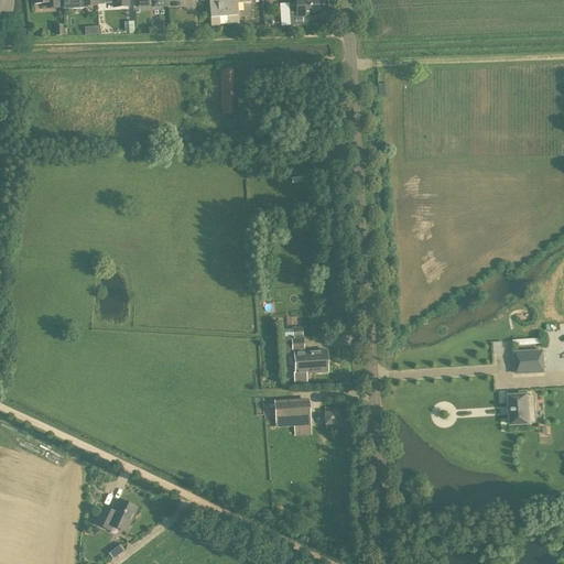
[(208,0),(212,25),(239,23),(237,3),(250,3),(250,0),(208,0)]
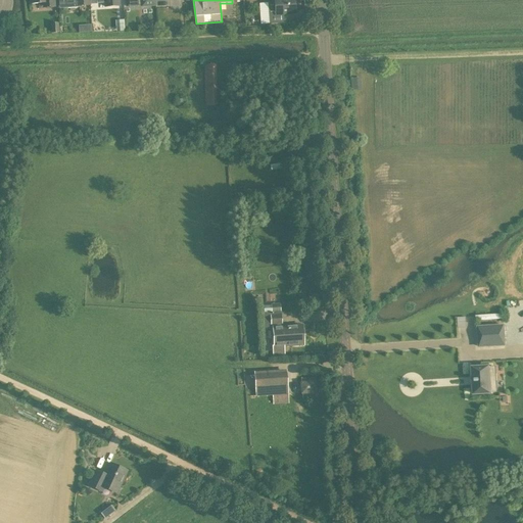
[(271,0),(272,3),(274,3),(275,14),(295,13),(294,0),(271,0)]
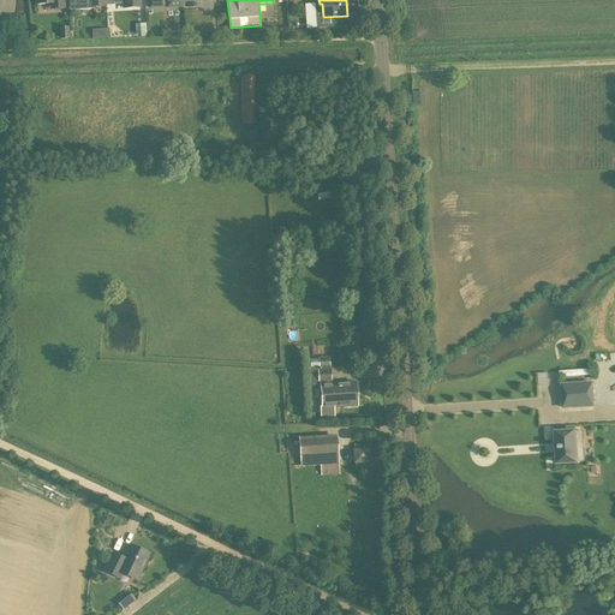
[(136,39),(147,37),(145,25),(135,27),(136,39)]
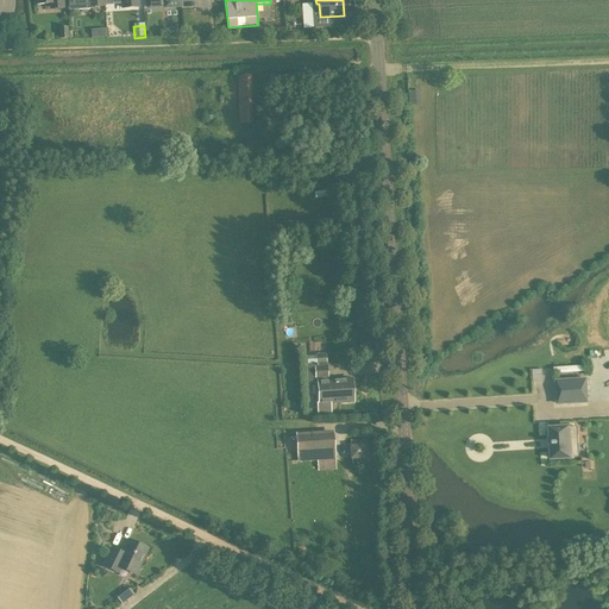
[(60,39),(69,38),(68,26),(58,27),(60,39)]
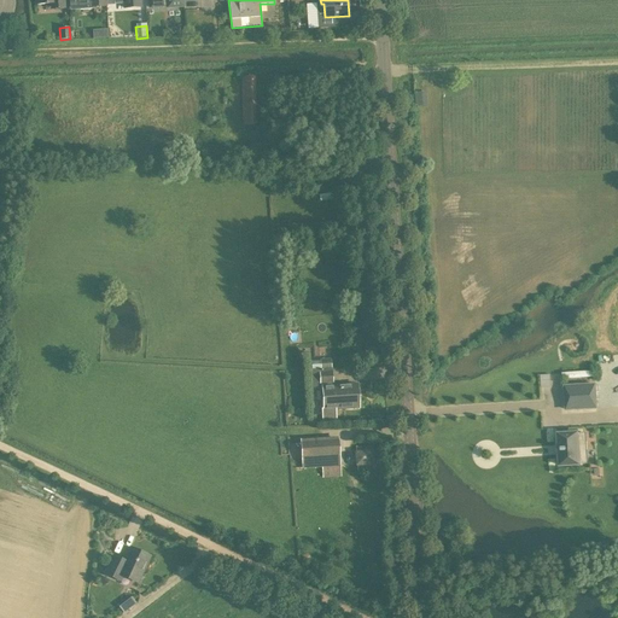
[(243,124),(256,124),(255,76),(242,76),(243,124)]
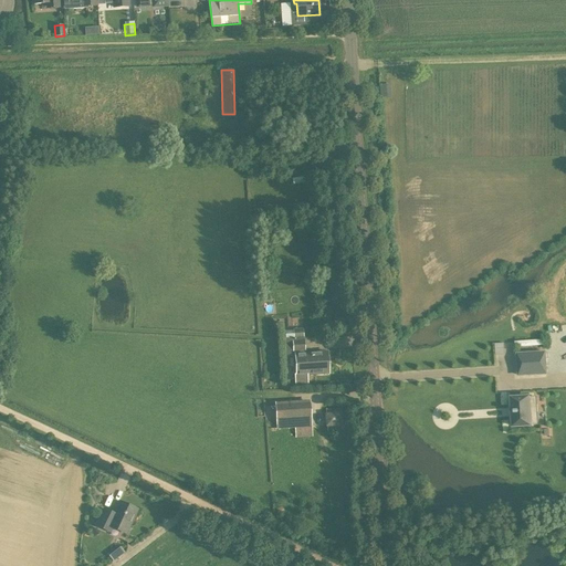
[(230,145),(244,144),(243,132),(230,132),(230,145)]
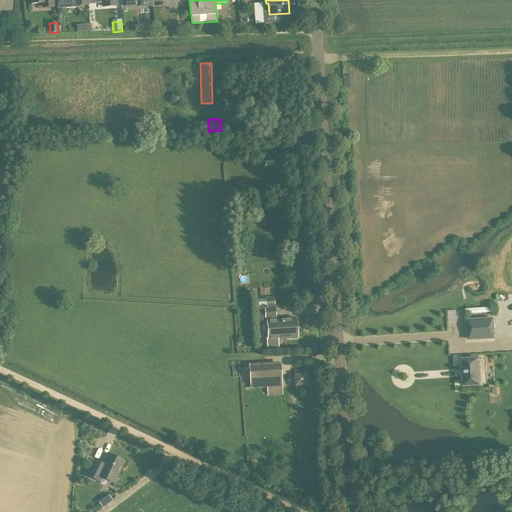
[(275,320),(274,306),(257,307),(258,322),(266,321),(267,339),(266,339),(267,347),(277,347),(277,339),(296,338),(295,319),(275,320)]
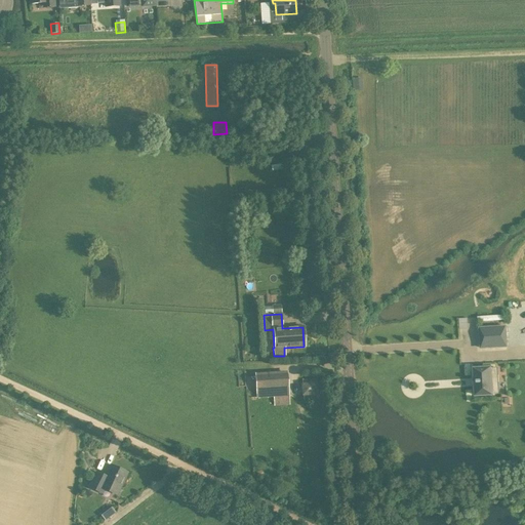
[(480,329),(481,348),(506,347),(505,328),(480,329)]
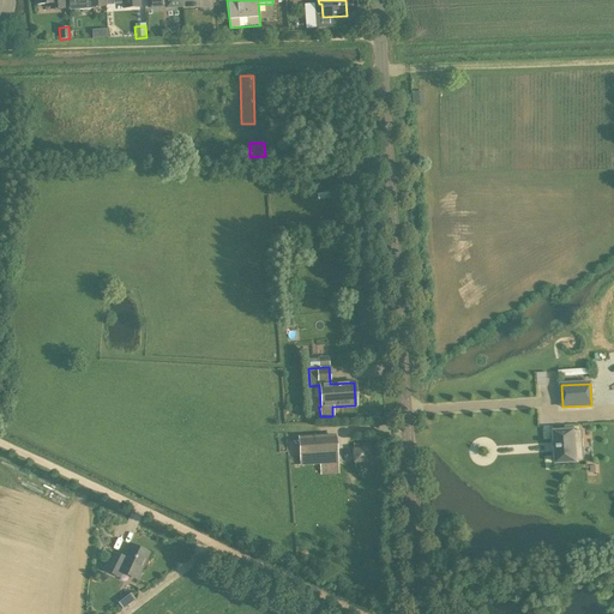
[(555,463),(581,461),(579,431),(554,432),(555,463)]
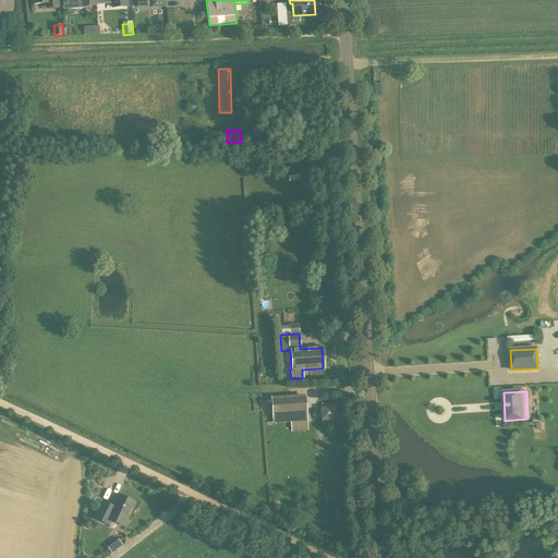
[(281,423),(303,422),(302,414),(306,414),(305,395),(279,397),(281,423)]
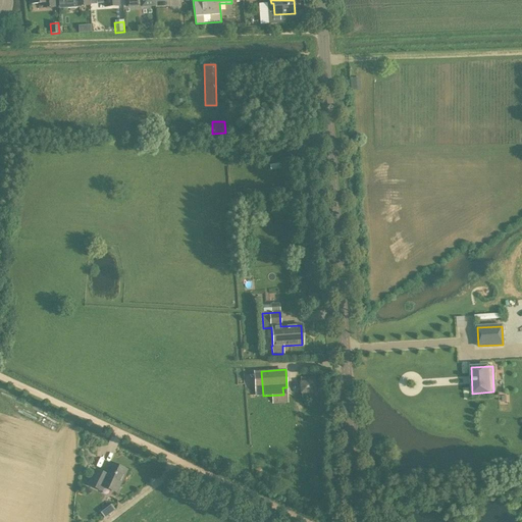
[(300,377),(302,398),(317,397),(315,376),(300,377)]
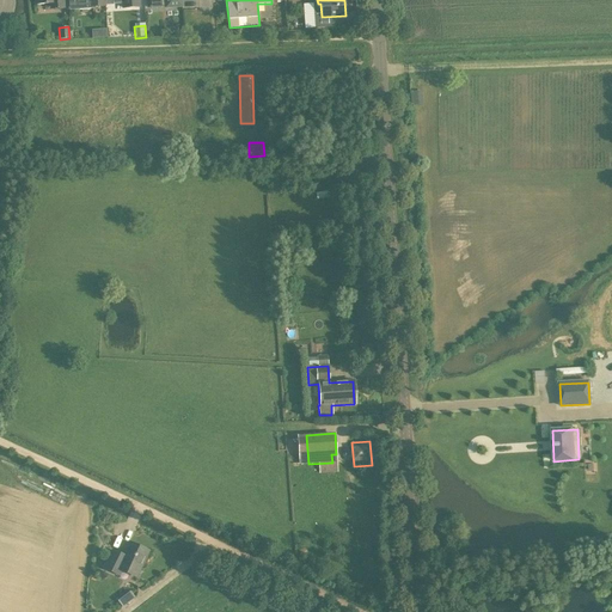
[(135,576),(147,551),(129,543),(123,556),(112,551),(104,569),(117,575),(120,569),(135,576)]
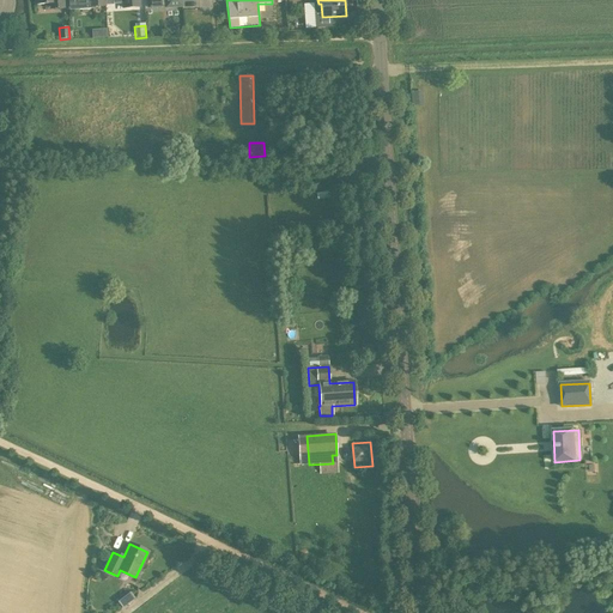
[(117,600),(122,607),(135,598),(129,590),(117,600)]
